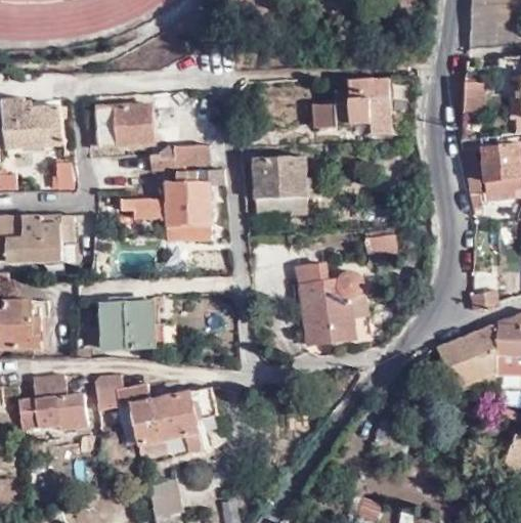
[(468,0),(468,6),(467,50),(510,50),(513,7),(503,6),(503,0),(468,0)]
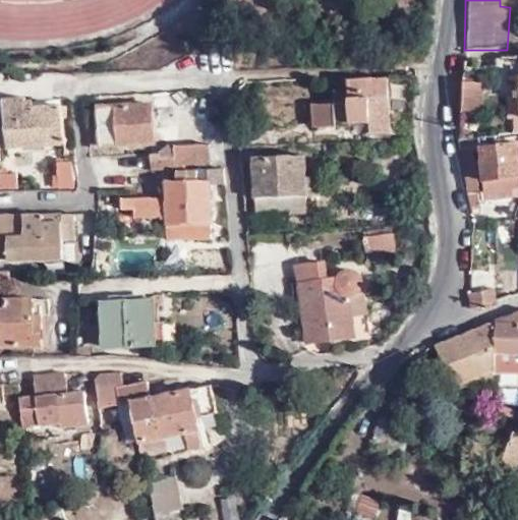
[(517,70),(515,70),(515,91),(508,91),(509,115),(517,115),(517,70)]
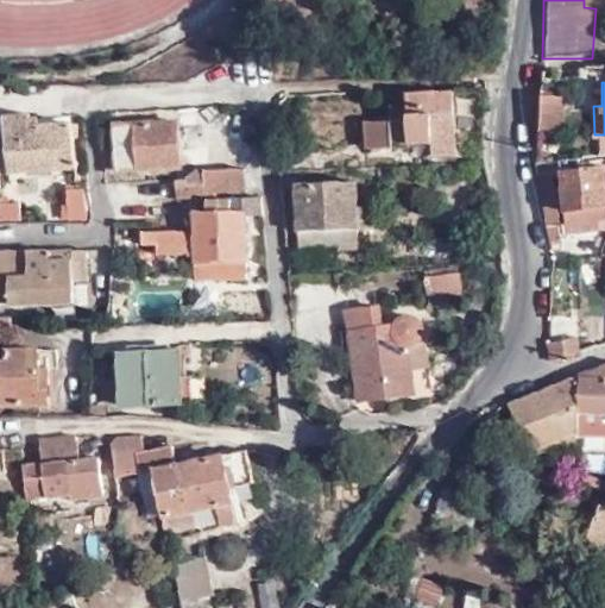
[(477,131),(479,85),(447,86),(447,91),(398,93),(399,106),(383,107),(383,121),(357,123),(358,150),(402,148),(401,135),(424,133),(449,132),(477,131)]
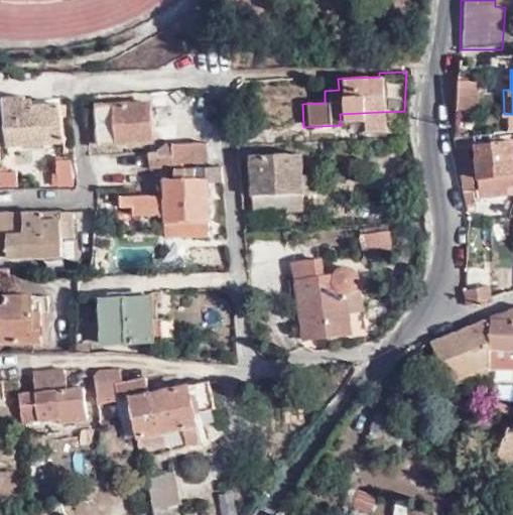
[(474,81),(453,81),(452,107),(473,108),(474,81)]
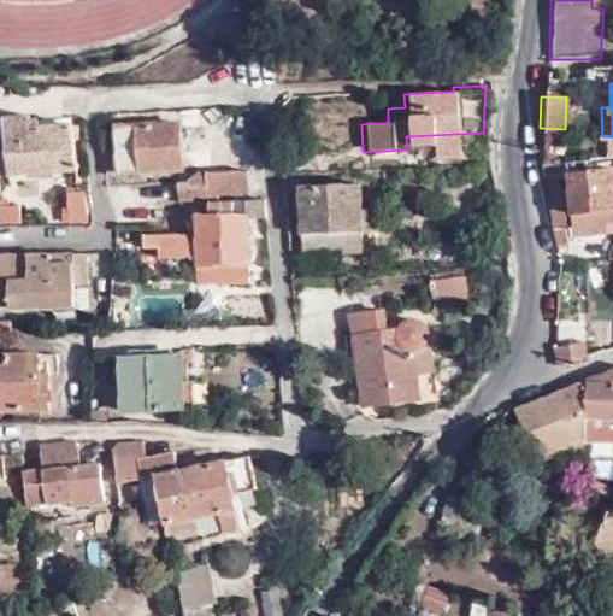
[(257,157),(253,111),(207,113),(210,159),(257,157)]
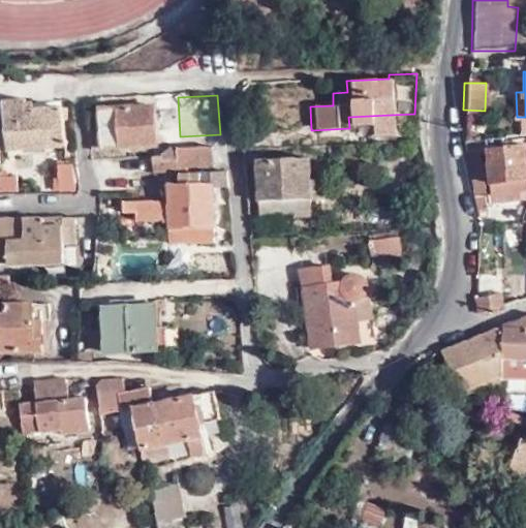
[(23,99),(2,100),(7,149),(32,147),(31,141),(62,138),(60,106),(24,111),(23,99)]
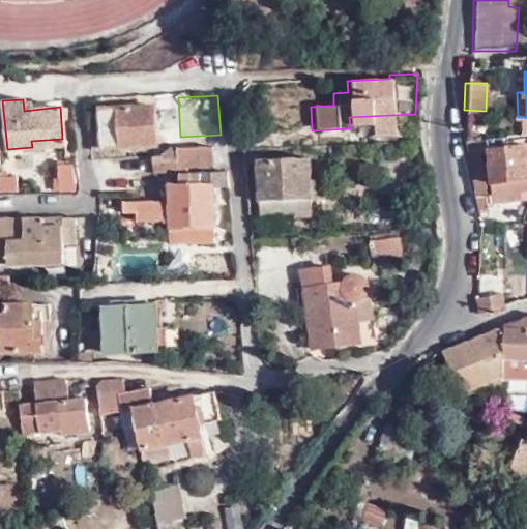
[(152,106),(96,111),(99,149),(155,143),(152,106)]
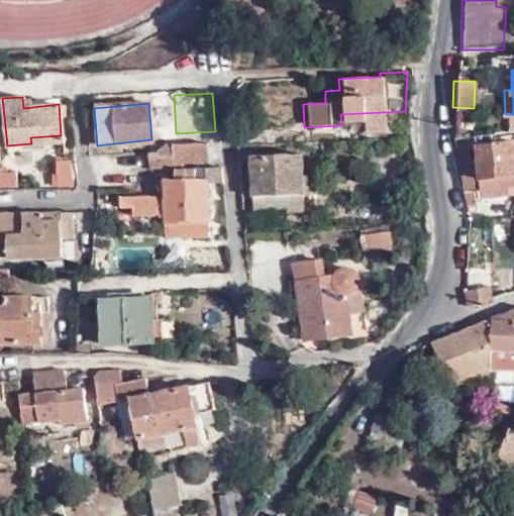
[(383,130),(382,112),(361,113),(362,132),(383,130)]
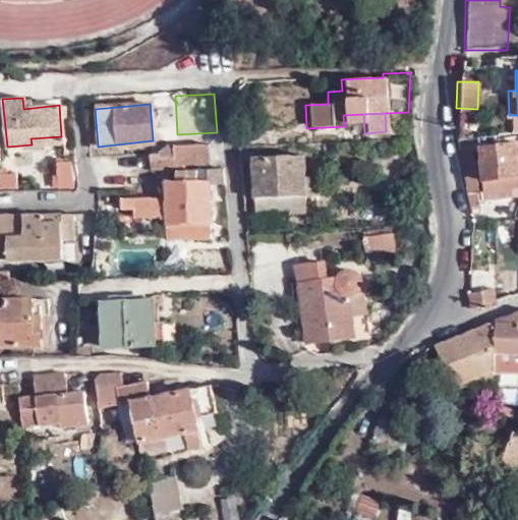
[(495,143),(495,134),(470,136),(455,137),(455,148),(464,185),(475,184),(469,150),(477,149),(477,146),(495,143)]
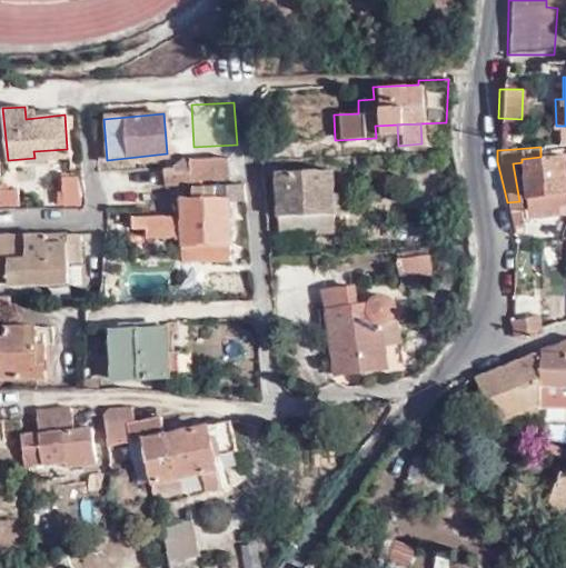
[(563,155),(540,157),(522,159),(522,162),(525,197),(565,195),(563,155)]
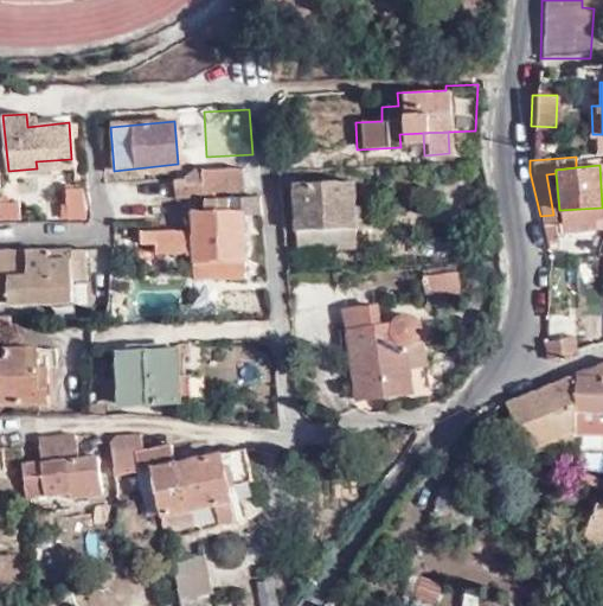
[(186,195),(201,195),(201,168),(199,167),(197,167),(194,166),(192,167),(190,168),(188,171),(187,172),(187,174),(186,177),(186,195)]
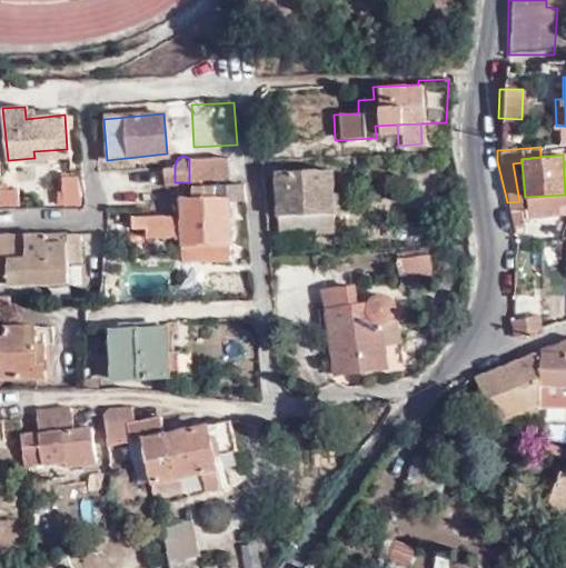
[(189,158),(189,182),(201,182),(200,179),(228,178),(228,157),(189,158)]
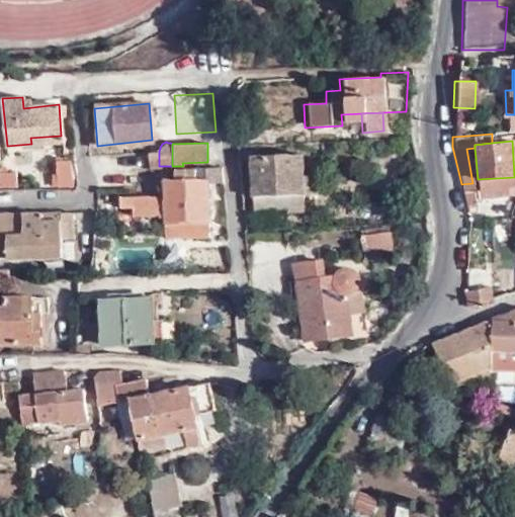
[(159,151),(150,151),(150,167),(159,166),(159,151)]
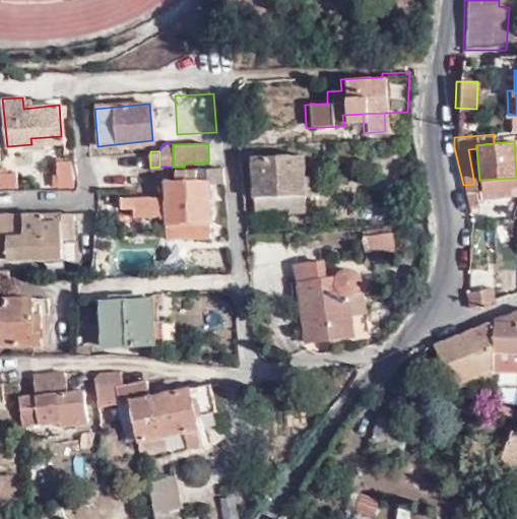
[(252,196),(304,194),(317,193),(316,176),(302,175),(302,153),(251,155),(252,196)]
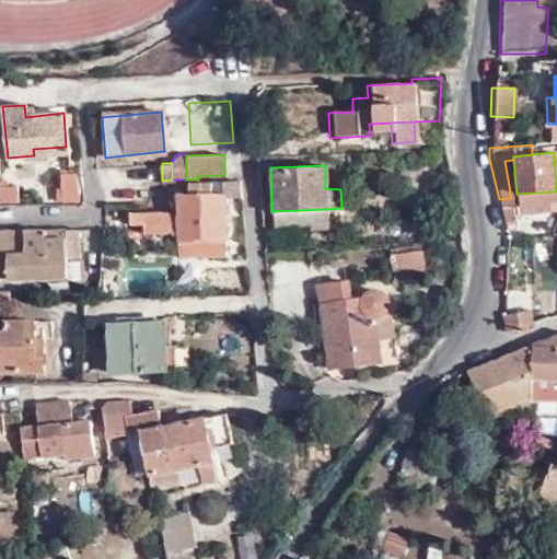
[(78,199),(74,173),(59,174),(62,201),(78,199)]
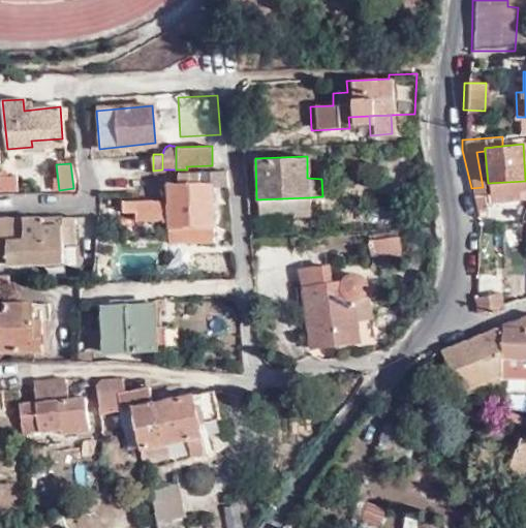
[(226,185),(225,168),(210,169),(209,181),(198,181),(197,173),(179,174),(180,182),(168,182),(168,202),(122,203),(122,213),(134,212),(134,218),(169,218),(171,224),(213,223),(213,185),(226,185)]
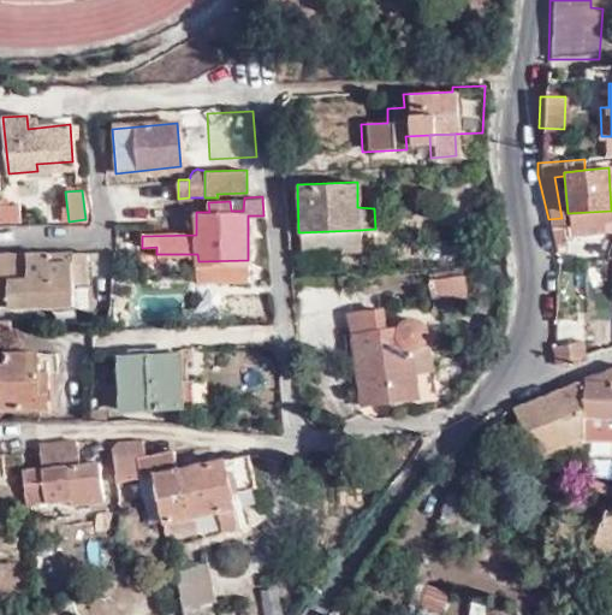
[(19,203),(0,203),(0,223),(21,223),(19,203)]
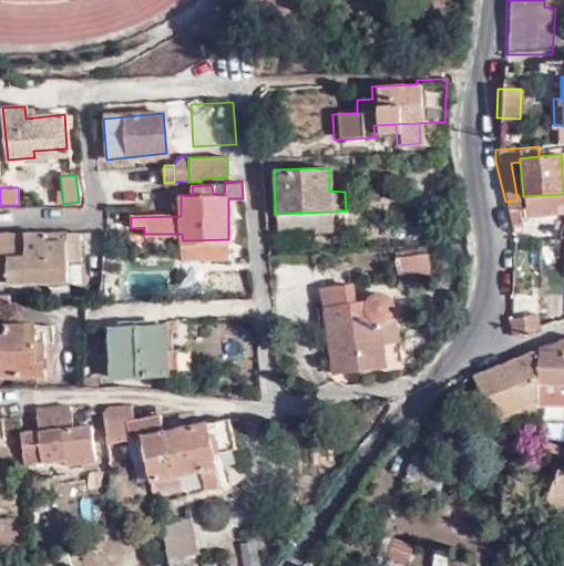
[(563,194),(523,196),(523,208),(524,211),(556,208),(556,201),(563,199),(563,194)]
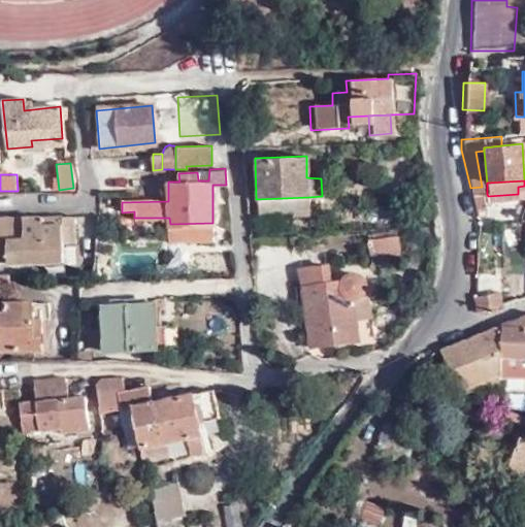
[(470,188),(474,210),(485,209),(483,194),(482,187),(470,188)]
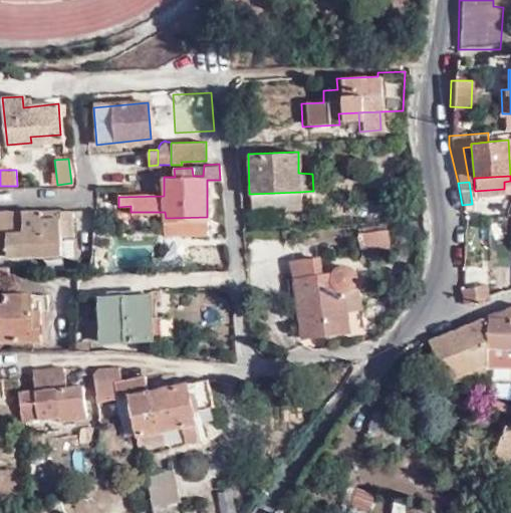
[(300,206),(300,192),(249,194),(250,208),(300,206)]
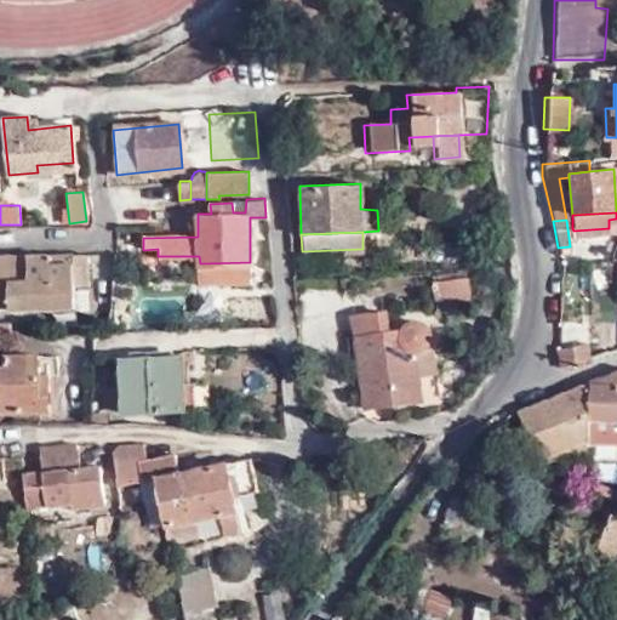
[(5,255),(0,255),(0,307),(70,307),(70,285),(70,255),(24,255),(24,263),(5,263),(5,255)]
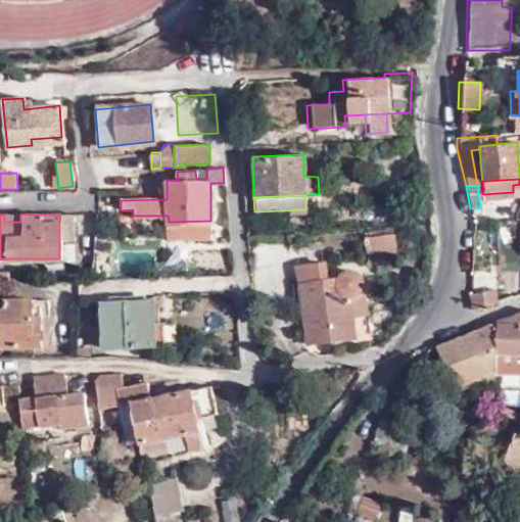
[(72,215),(59,215),(59,240),(72,240),(72,215)]
